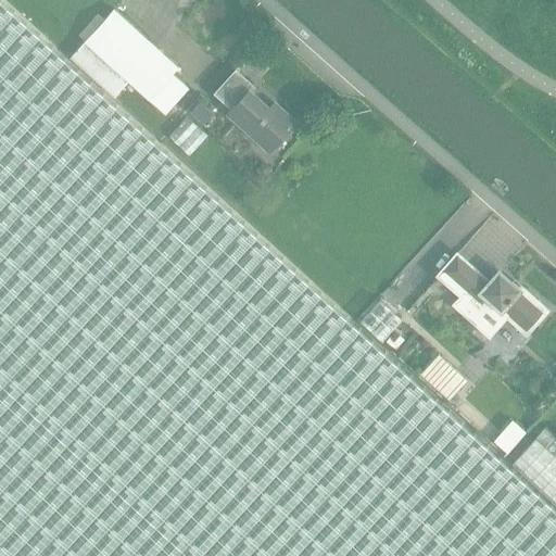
[(0,0),(0,555),(555,555),(555,504),(512,463),(70,58),(5,0),(0,0)]
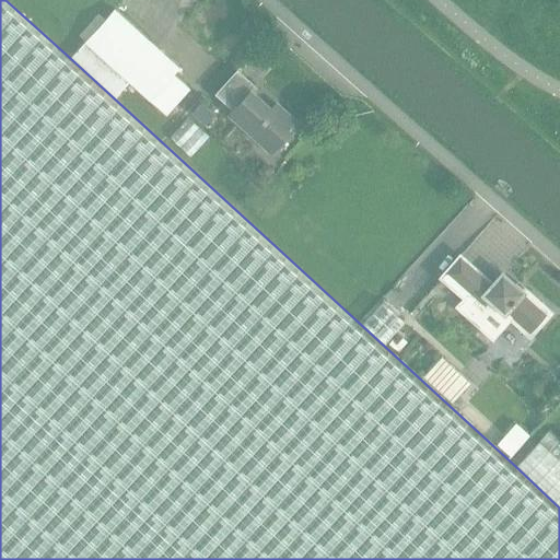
[(114,9),(84,42),(70,58),(115,98),(129,82),(165,116),(189,89),(174,74),(179,68),(114,9)]
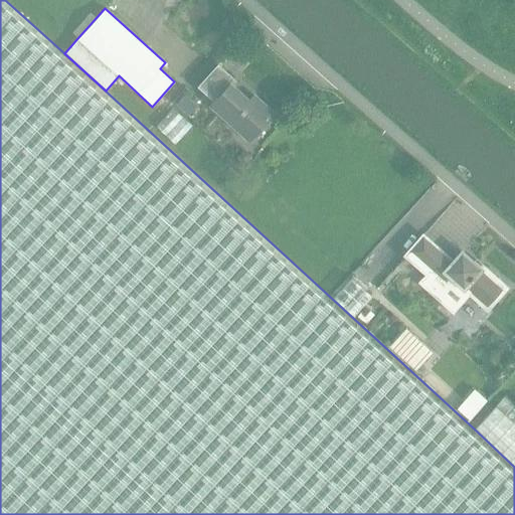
[(249,140),(274,113),(254,96),(249,101),(231,84),(235,80),(218,65),(198,89),(214,102),(211,106),(249,140)]
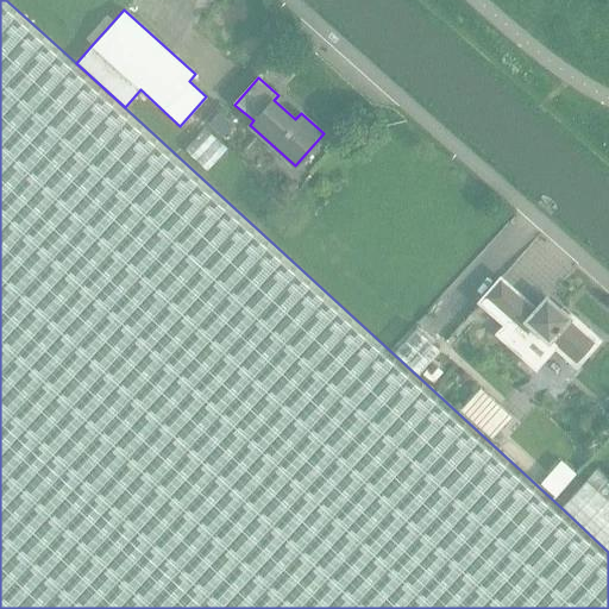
[(205,129),(186,150),(208,170),(228,149),(205,129)]
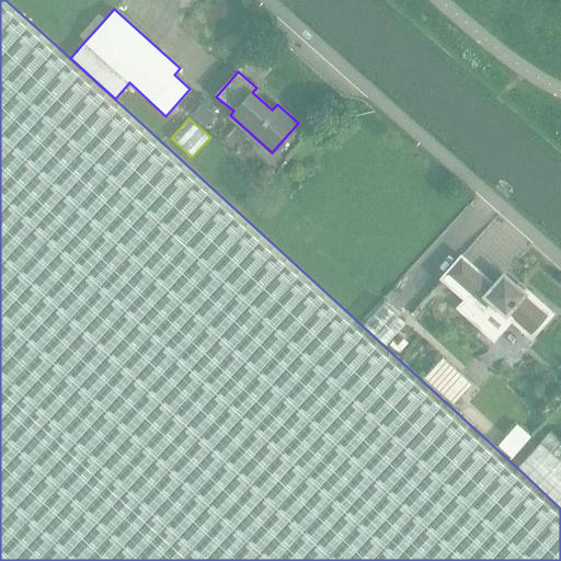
[(461,258),(443,277),(467,299),(460,307),(480,325),(491,313),(506,328),(514,320),(529,334),(540,321),(545,325),(554,313),(544,304),(539,307),(523,292),(522,294),(514,287),(516,286),(503,275),(493,286),(461,258)]
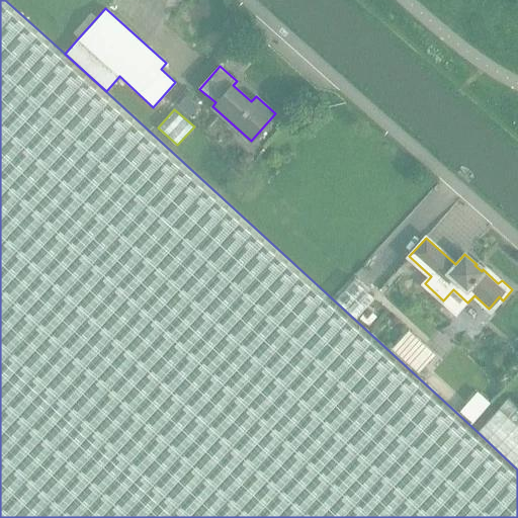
[(354,279),(335,298),(355,318),(374,297),(354,279)]
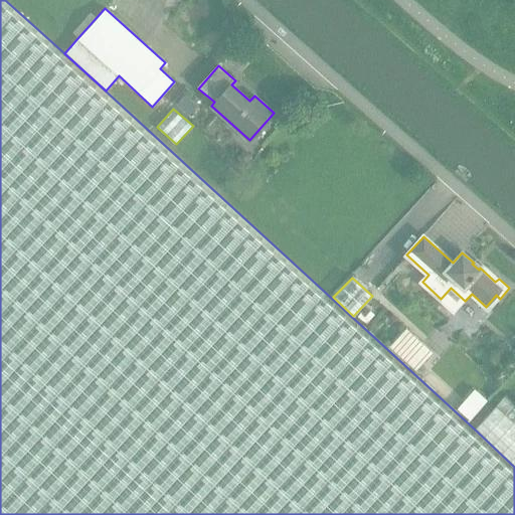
[(417,369),(432,354),(434,352),(406,327),(390,345),(417,369)]
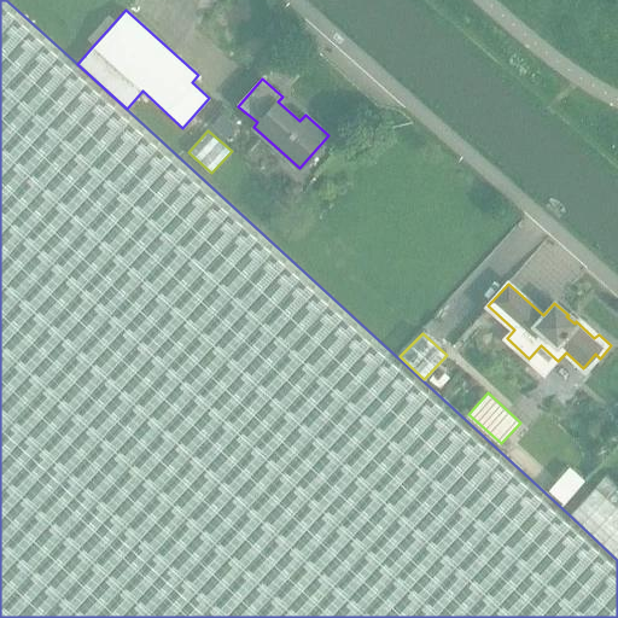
[(573,470),(553,494),(564,503),(584,481),(573,470)]
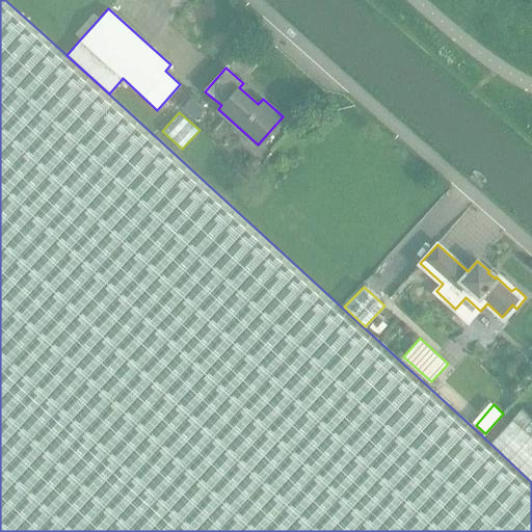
[(517,414),(489,443),(531,482),(531,417),(522,408),(517,414)]
